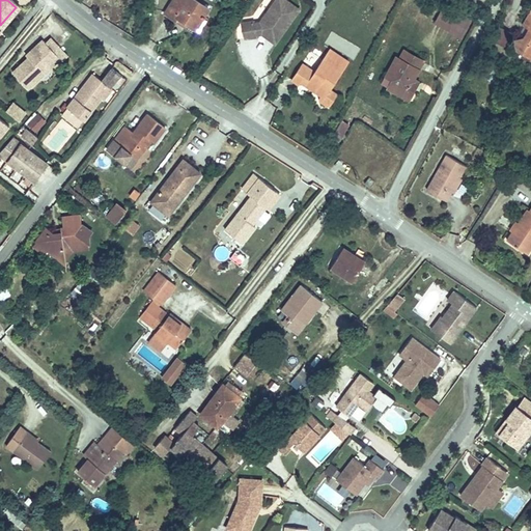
[(170,0),(162,16),(179,27),(184,20),(196,27),(208,9),(192,0),(170,0)]
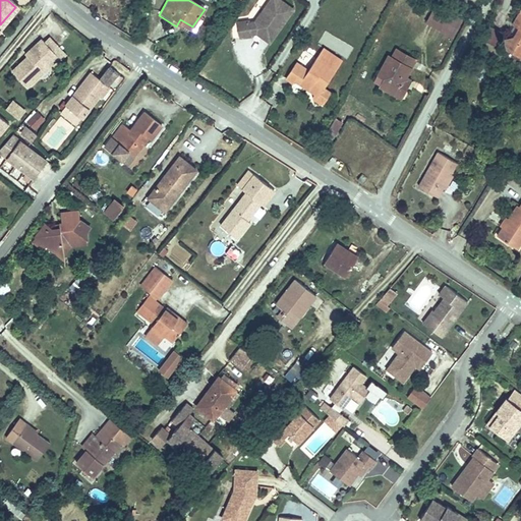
[(246,23),(234,25),(237,41),(250,38),(249,36),(248,31),(253,30),(254,35),(261,39),(267,31),(274,37),(292,9),(279,0),(269,0),(254,22),(247,25),(246,23)]
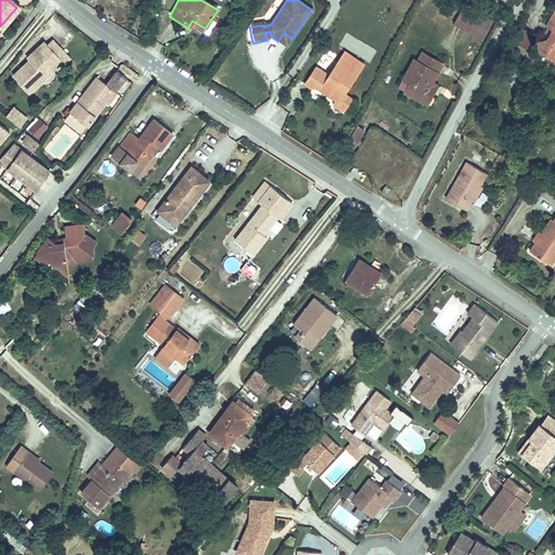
[(466,4),(454,21),(481,39),(493,22),(466,4)]
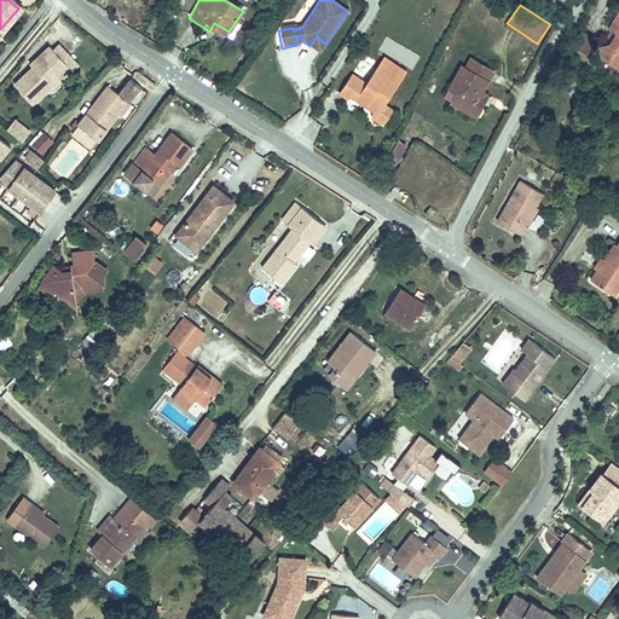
[(618,11),(609,29),(612,30),(607,40),(608,44),(599,46),(601,57),(613,55),(617,67),(618,67),(618,11)]
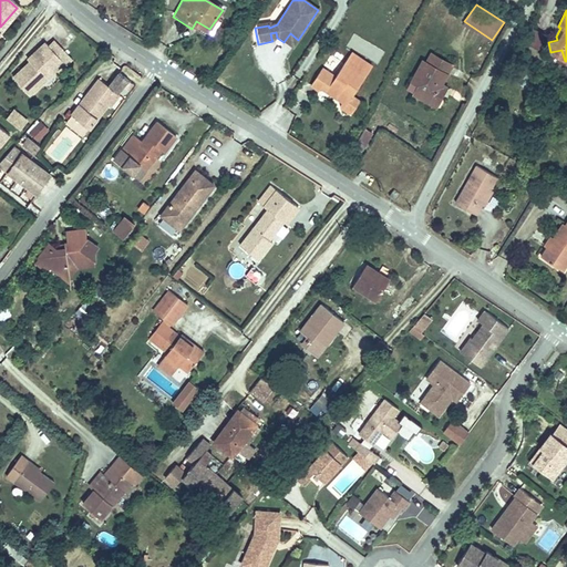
[(543,32),(528,24),(522,38),(535,47),(543,32)]
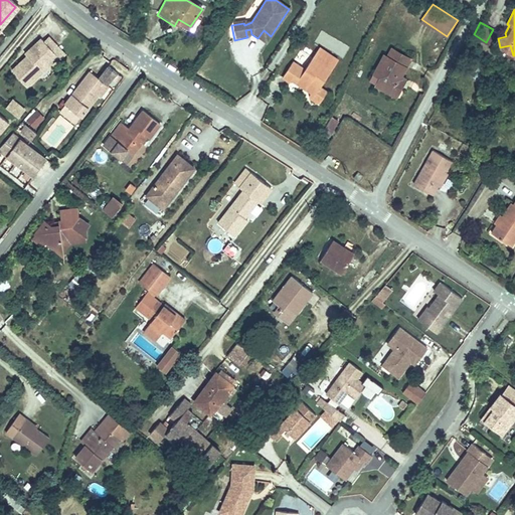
[(271,36),(264,30),(258,38),(266,43),(271,36)]
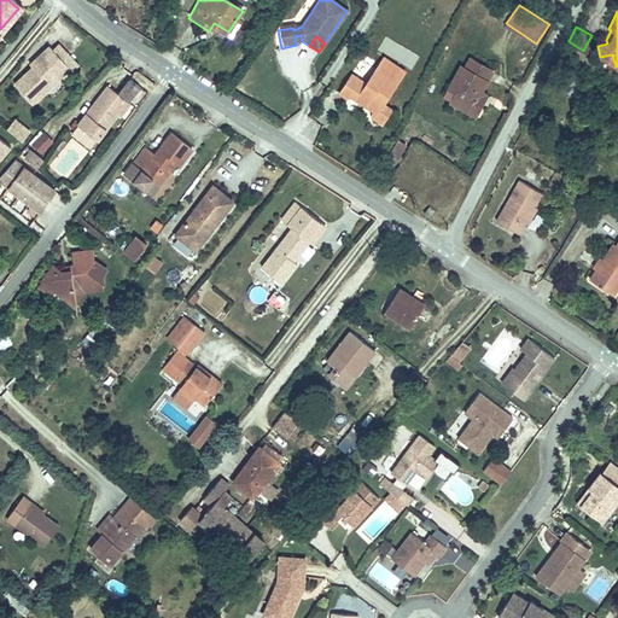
[(31,103),(69,66),(50,46),(42,52),(45,54),(33,66),(13,83),(31,103)]
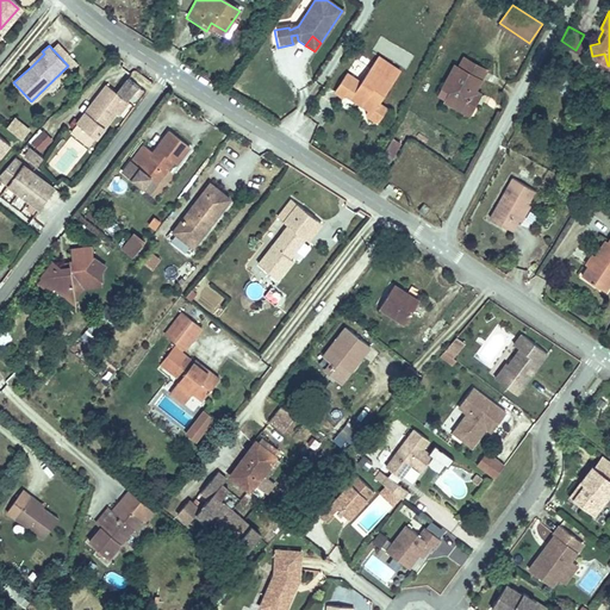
[(32,66),(44,54),(42,51),(30,63),(32,66)]
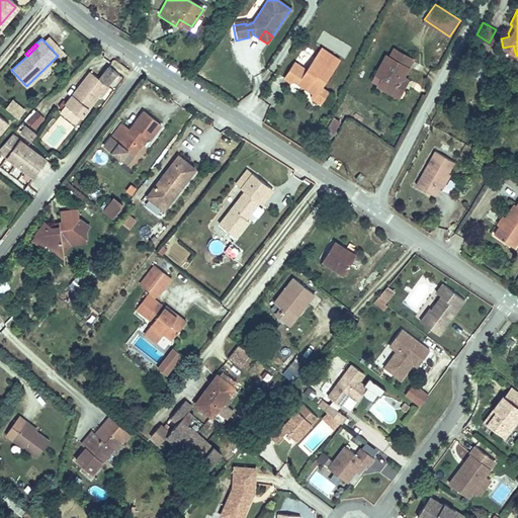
[(386,58),(376,75),(383,79),(378,88),(399,100),(409,82),(402,78),(413,59),(400,51),(398,53),(392,50),(389,54),(394,57),(392,61),(386,58)]
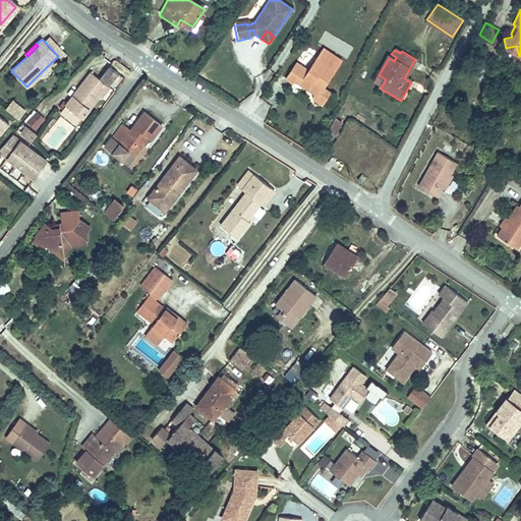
[(296,61),(286,77),(296,83),(298,81),(315,92),(313,94),(327,102),(333,93),(325,88),(336,69),(315,57),(309,69),(296,61)]
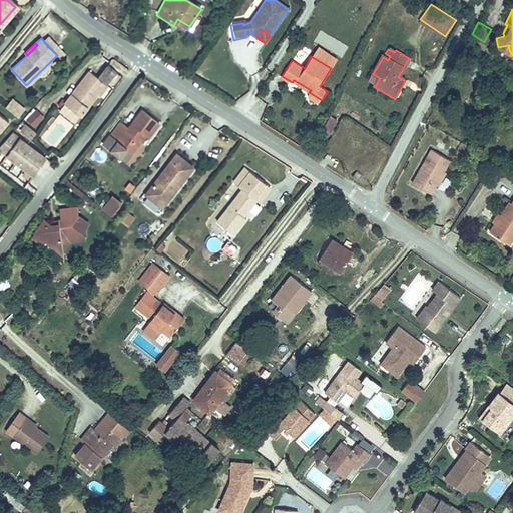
[(79,108),(96,87),(99,90),(107,80),(105,79),(115,67),(107,61),(97,72),(97,73),(94,77),(84,70),(64,96),(79,108)]
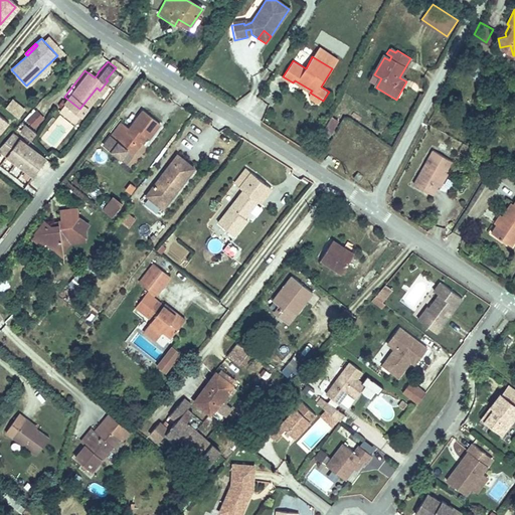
[(98,73),(89,65),(84,70),(95,77),(98,73)]
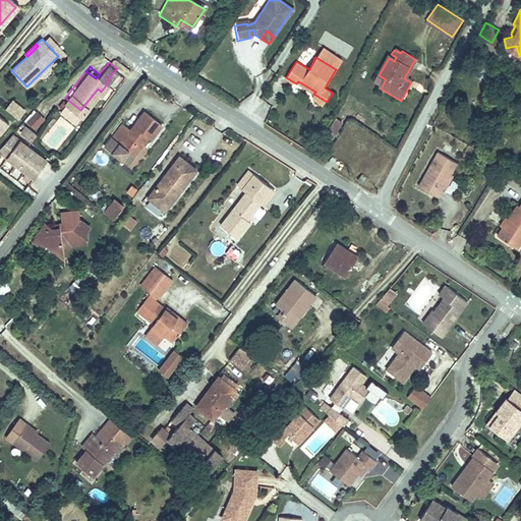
[(12,98),(5,107),(19,118),(26,109),(12,98)]
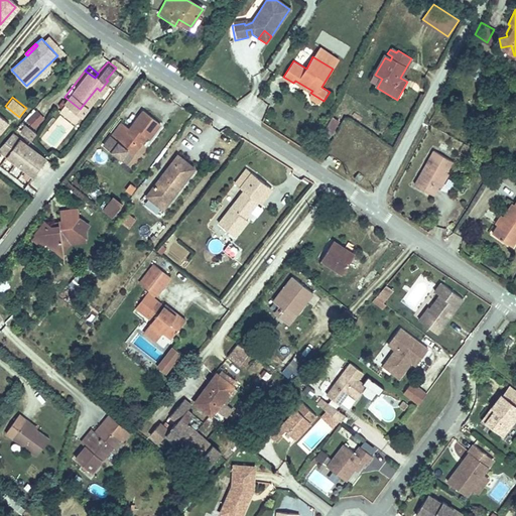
[(80,109),(65,97),(58,104),(75,117),(80,109)]
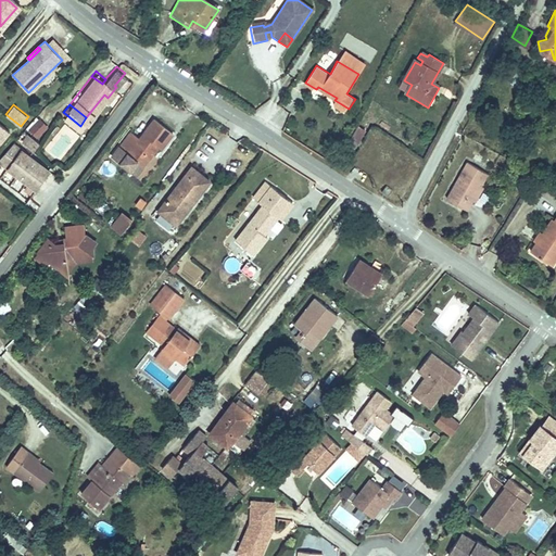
[(155,140),(161,144),(172,129),(151,114),(137,133),(127,126),(116,142),(140,160),(155,140)]
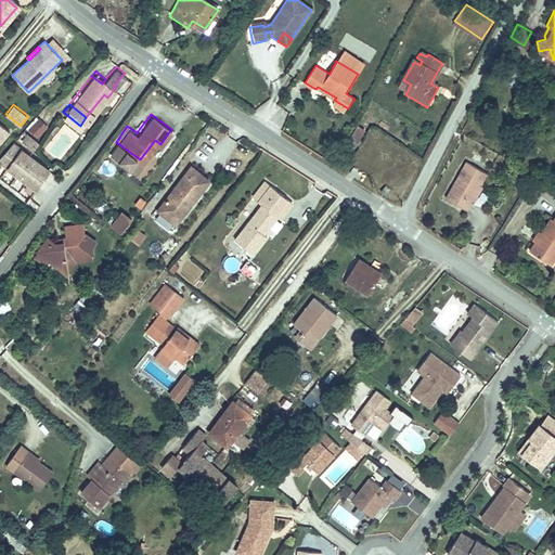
[(36,116),(26,129),(39,139),(49,125),(36,116)]
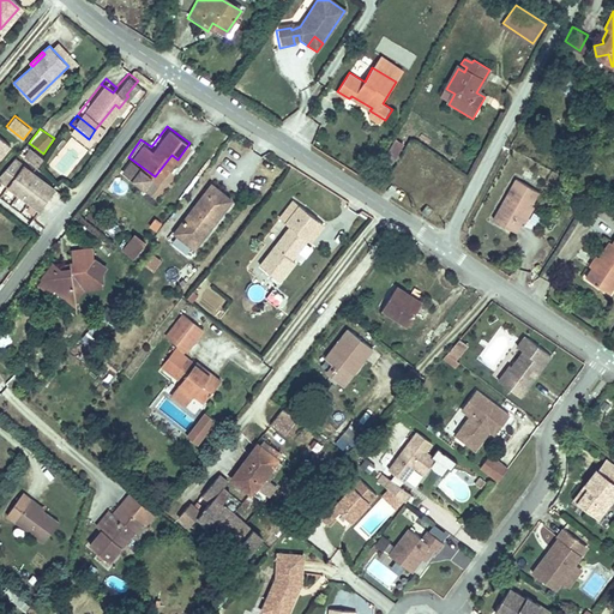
[(397,138),(390,146),(398,152),(404,144),(397,138)]
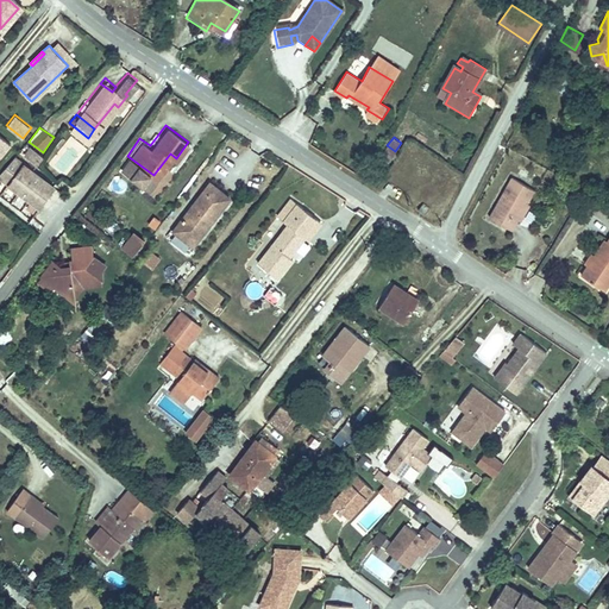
[(36,167),(42,158),(31,150),(25,158),(36,167)]
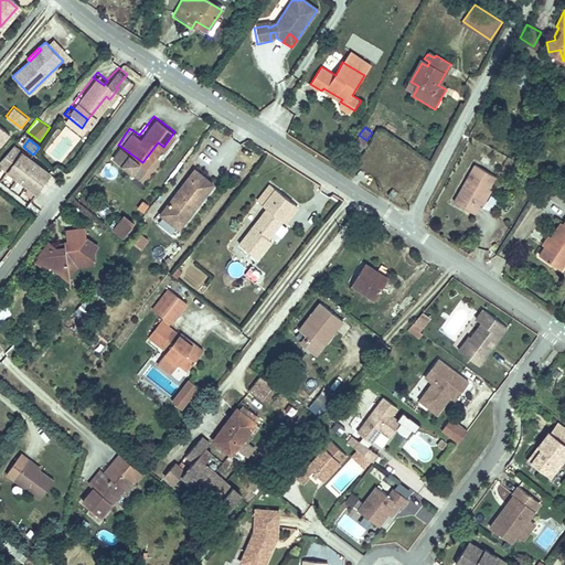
[(48,177),(10,148),(0,160),(0,167),(34,194),(48,177)]
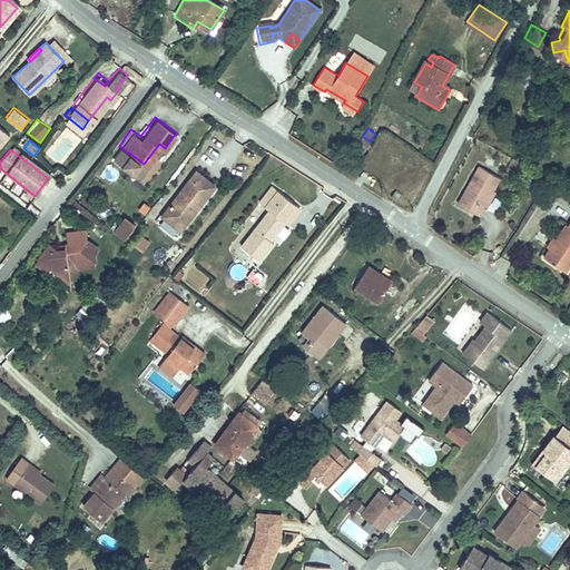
[(480,166),(457,203),(478,216),(501,180),(480,166)]
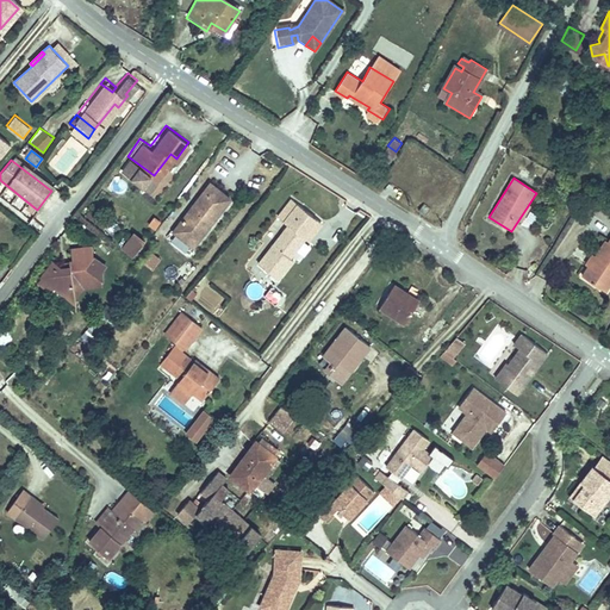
[(211,184),(181,224),(203,240),(232,200),(211,184)]
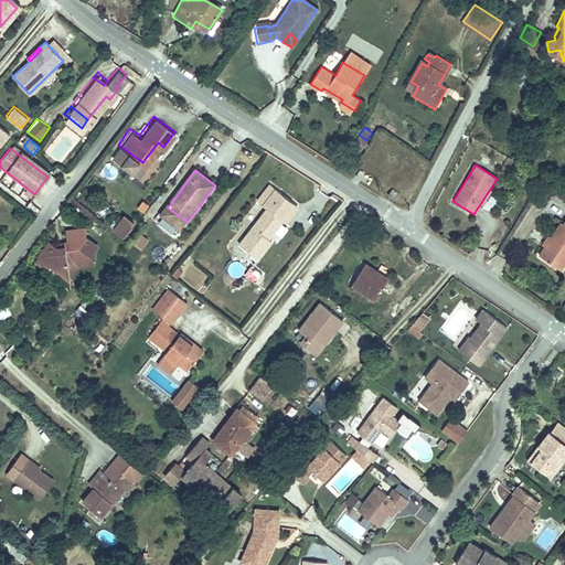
[(296,206),(268,187),(256,204),(265,211),(243,240),(263,254),(275,238),(273,236),(281,223),(283,224),(296,206)]
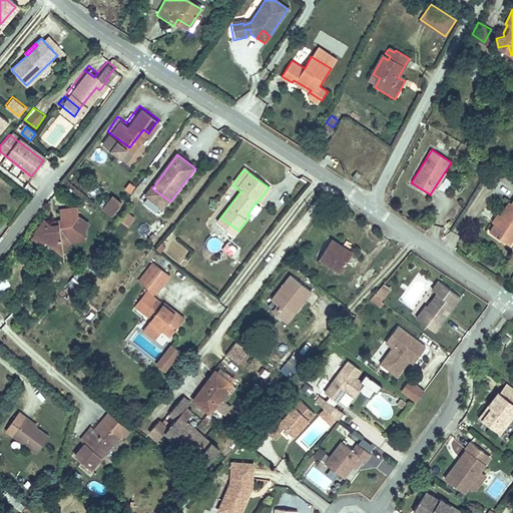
[(170,201),(152,188),(146,196),(164,209),(170,201)]
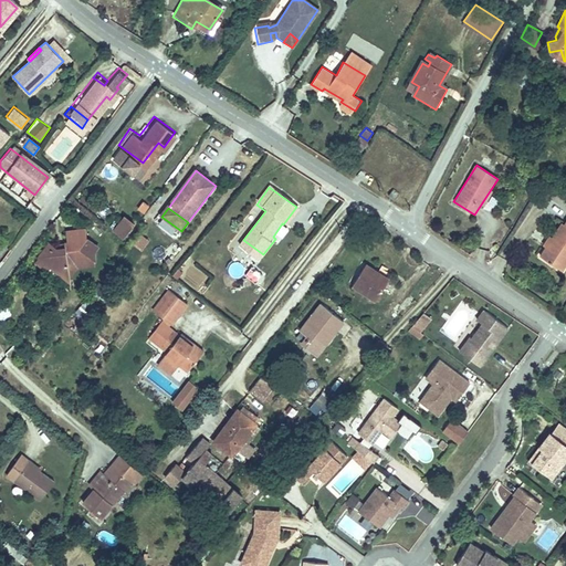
[(124,237),(133,224),(125,219),(116,230),(124,237)]
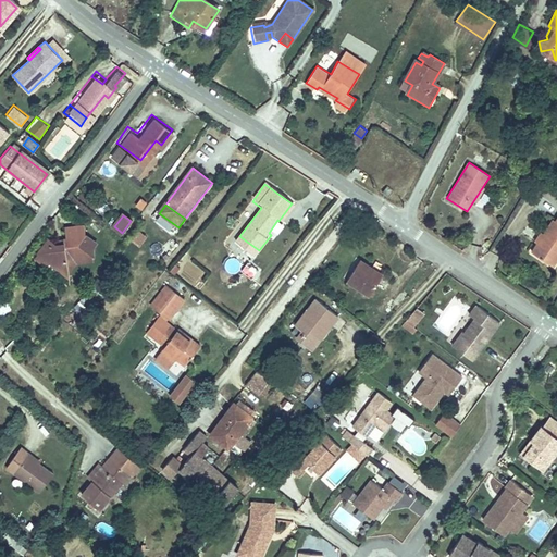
[(552,221),(537,243),(542,246),(556,224),(552,221)]
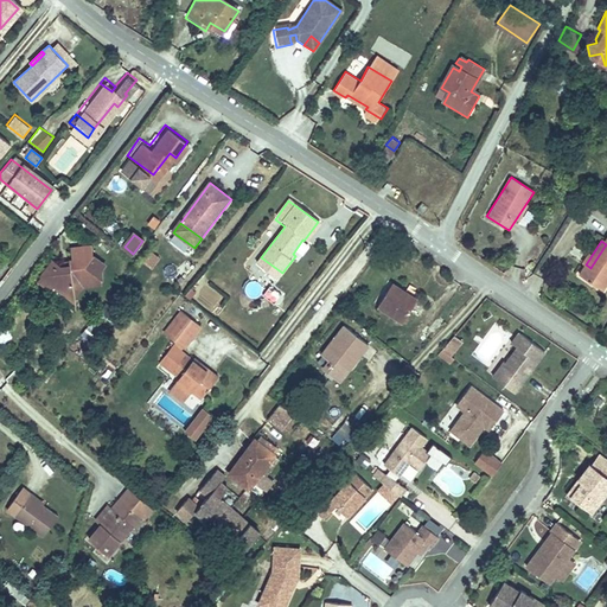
[(590,268),(586,264),(579,276),(602,292),(606,282),(606,242),(606,244),(590,268)]
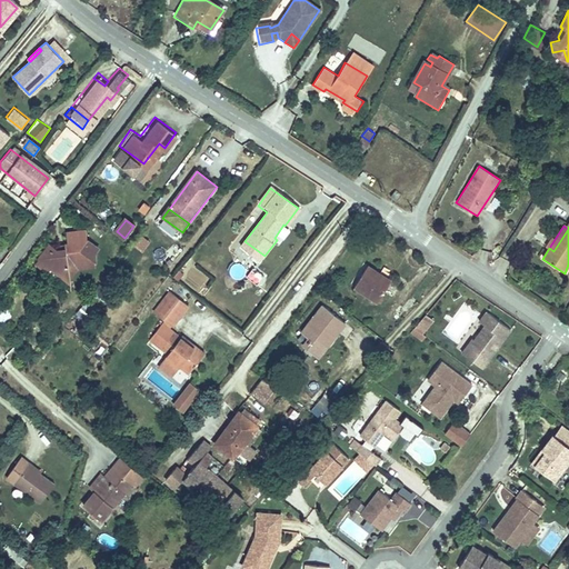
[(43,256),(38,257),(37,257),(33,261),(47,271),(50,268),(60,275),(67,272),(70,277),(78,266),(92,263),(92,251),(97,246),(85,237),(85,229),(77,230),(78,233),(67,236),(68,242),(65,243),(65,247),(58,248),(55,245),(43,256)]
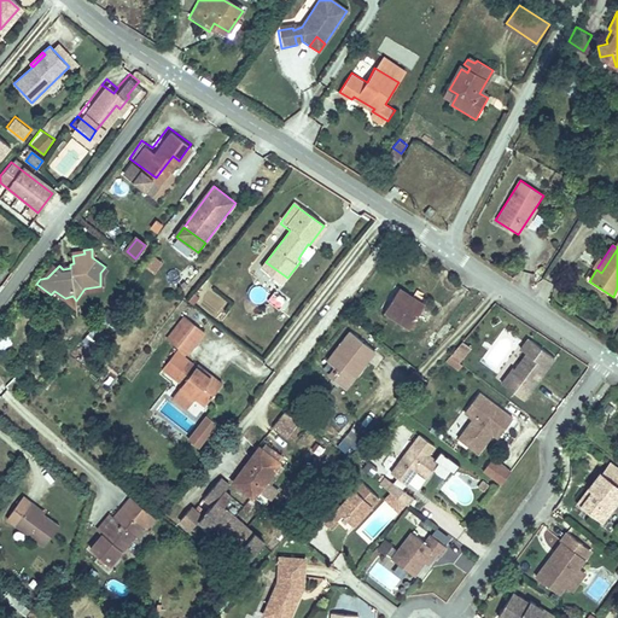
[(152,254),(145,264),(156,272),(163,261),(152,254)]
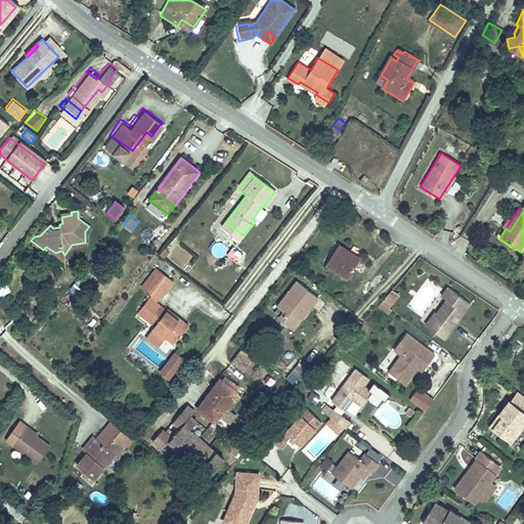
[(348,243),(345,248),(342,252),(358,263),(364,254),(348,243)]
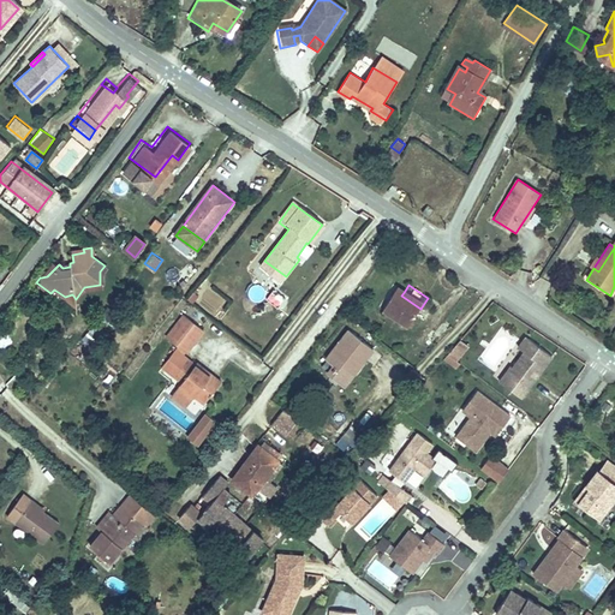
[(401,296),(405,291),(396,286),(381,306),(408,326),(421,309),(401,296)]
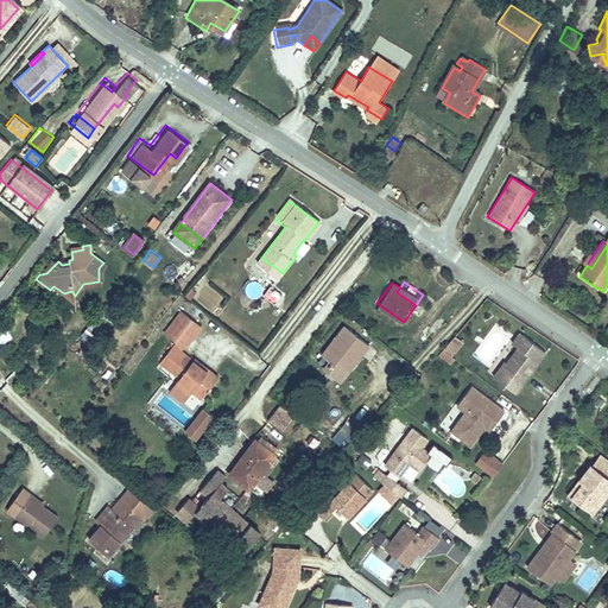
[(202,325),(183,311),(166,333),(185,347),(202,325)]
